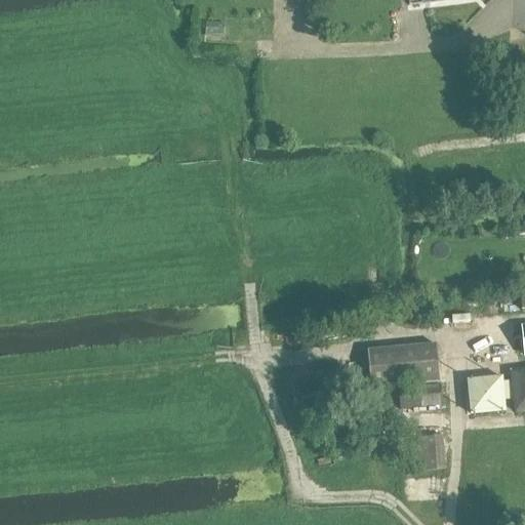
[(369,389),(439,384),(436,346),(366,352),(369,389)]
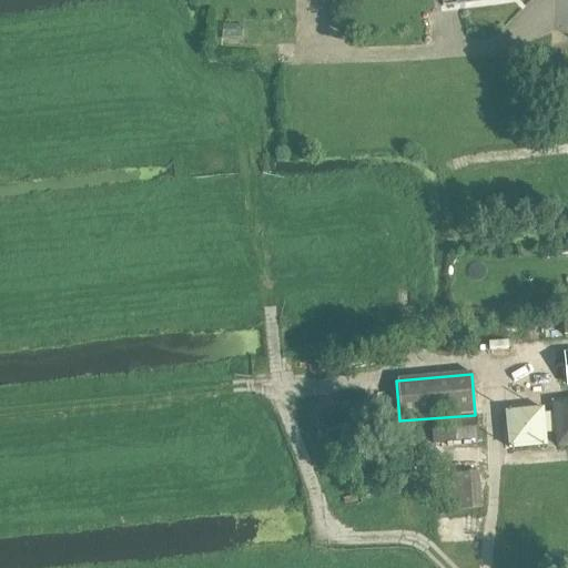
[(557,447),(567,445),(567,404),(554,405),(557,447)]
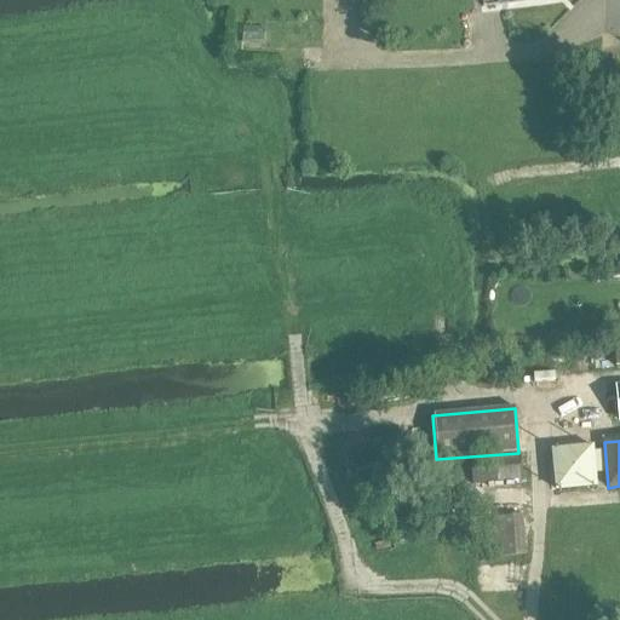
[(556,443),(556,486),(596,486),(596,443),(556,443)]
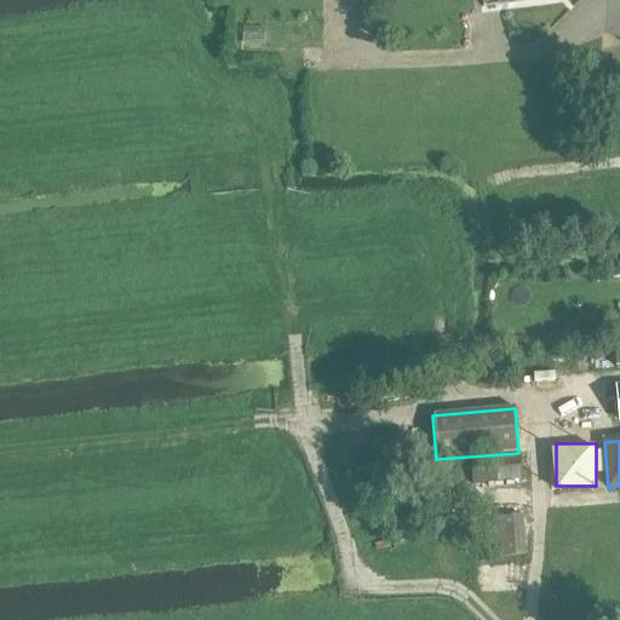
[(475,484),(522,480),(520,455),(472,460),(475,484)]
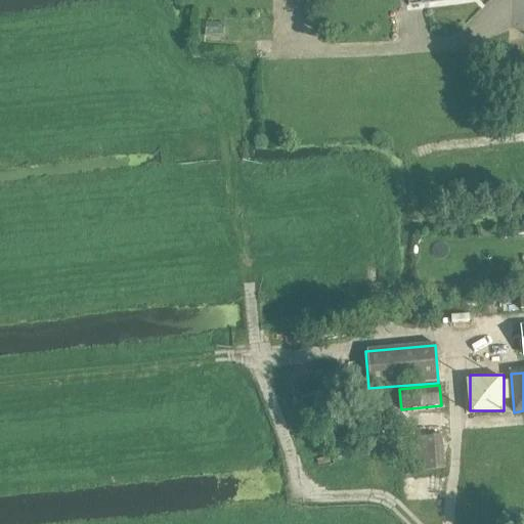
[(439,436),(413,438),(417,471),(442,469),(439,436)]
